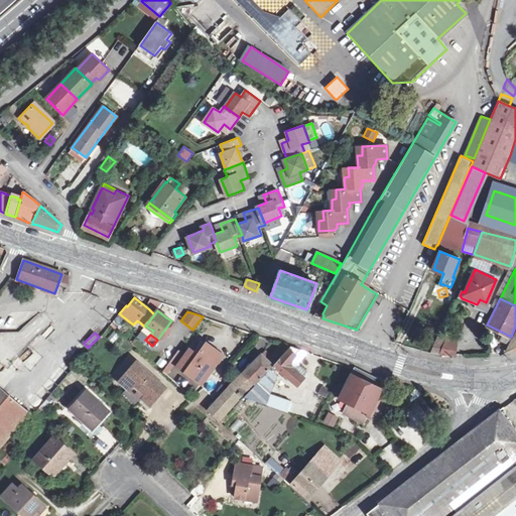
[(457,342),(436,339),(430,353),(432,353),(444,355),(455,356),(457,342)]
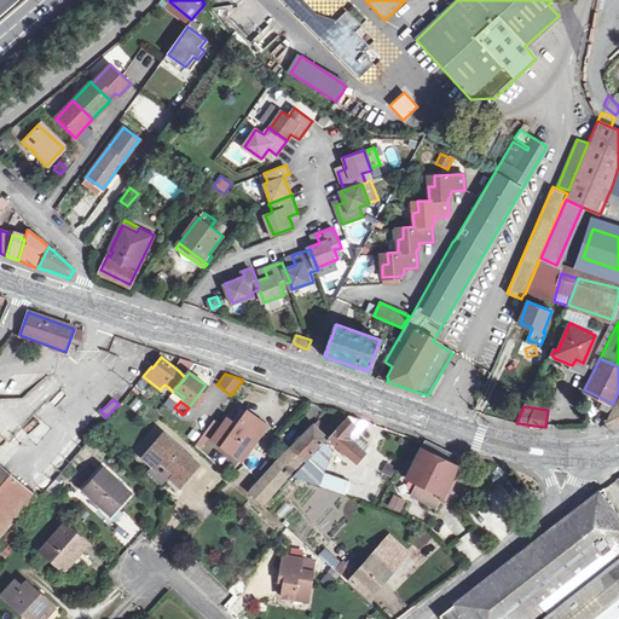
[(225,418),(210,438),(238,460),(264,424),(255,418),(246,411),(235,426),(225,418)]
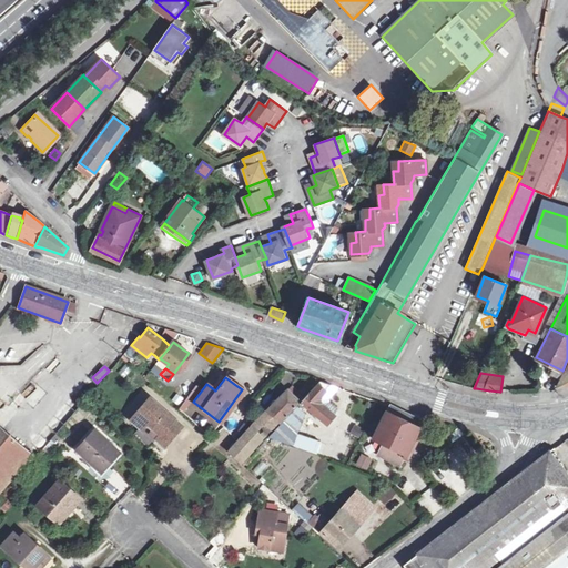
[(300,399),(302,402),(305,405),(327,423),(335,413),(322,403),(318,398),(331,384),(330,384),(318,379),(300,399)]
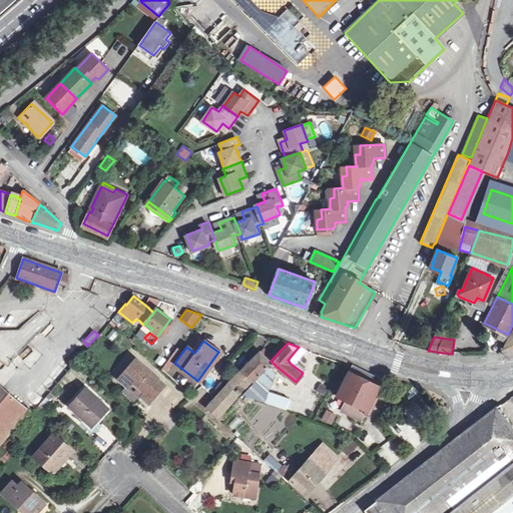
[(226,385),(235,394),(248,380),(250,381),(275,355),(272,353),(266,358),(263,355),(259,351),(226,385)]
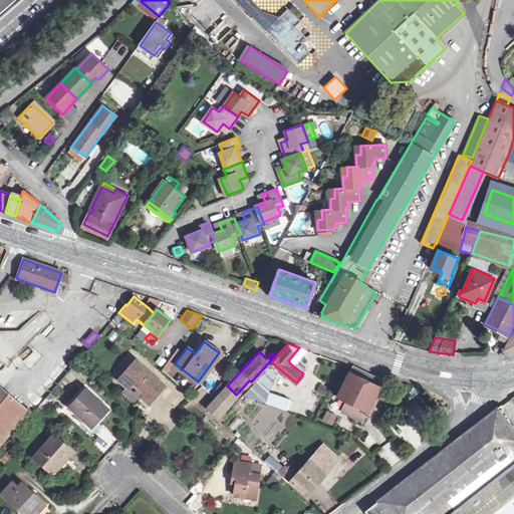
[(162,386),(135,361),(117,379),(127,389),(133,382),(144,393),(140,397),(144,400),(147,403),(162,386)]
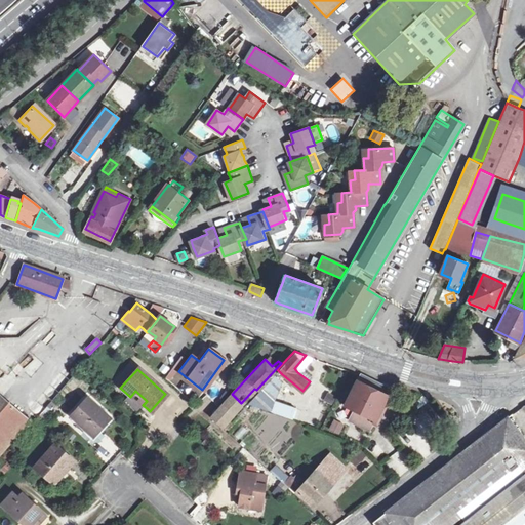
[(361,373),(358,378),(389,394),(394,385),(361,373)]
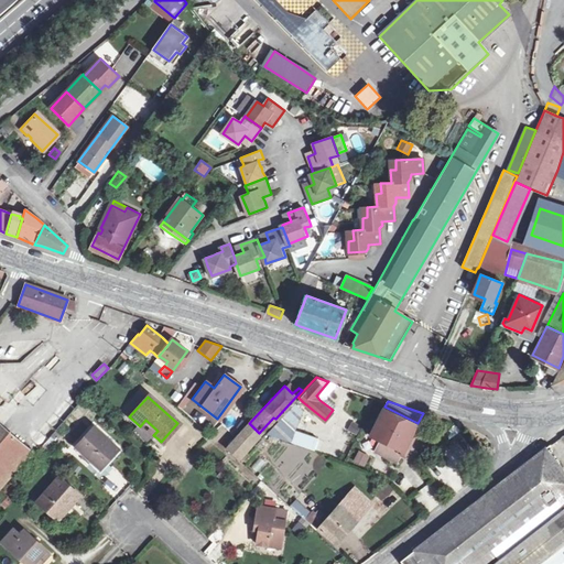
[(267,434),(290,442),(294,431),(302,410),(299,407),(295,403),(267,434)]
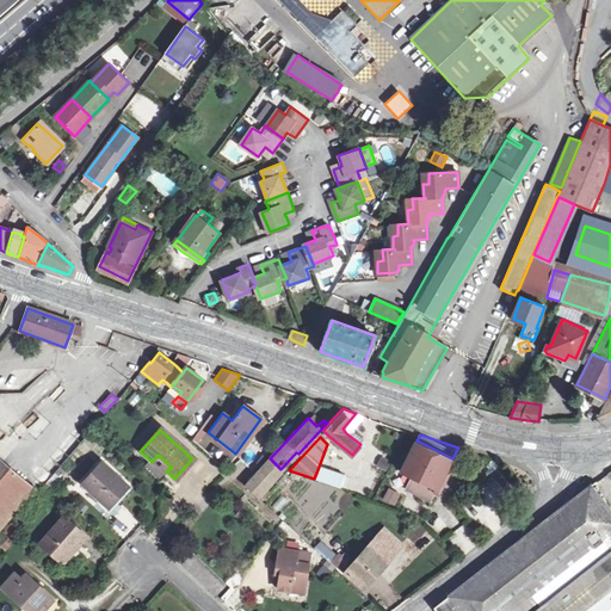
[(451,461),(452,458),(417,440),(396,480),(407,486),(406,487),(431,500),(445,474),(448,476),(455,463),(451,461)]
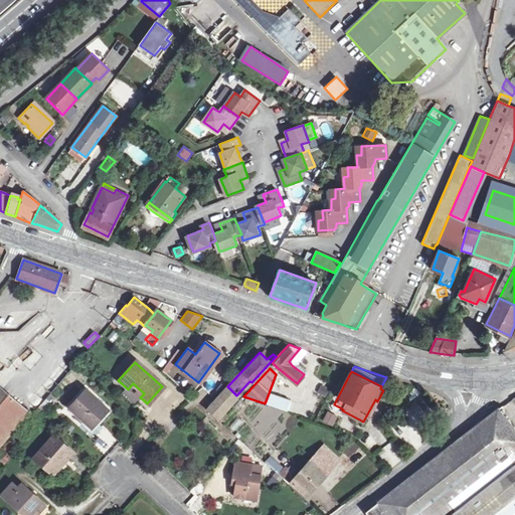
[(341,386),(337,384),(327,402),(331,404),(341,386)]
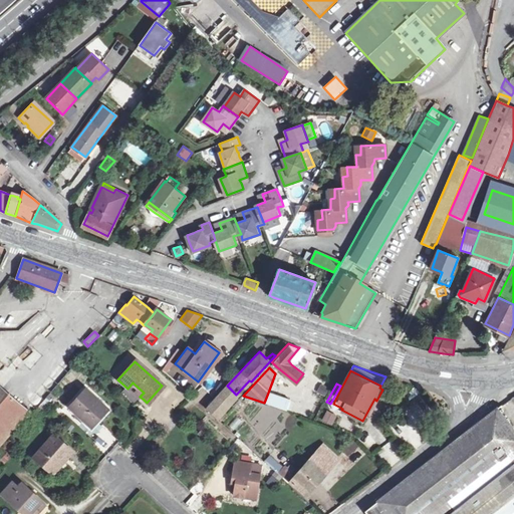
[(405,388),(414,396),(421,391),(415,387),(407,383),(405,388)]
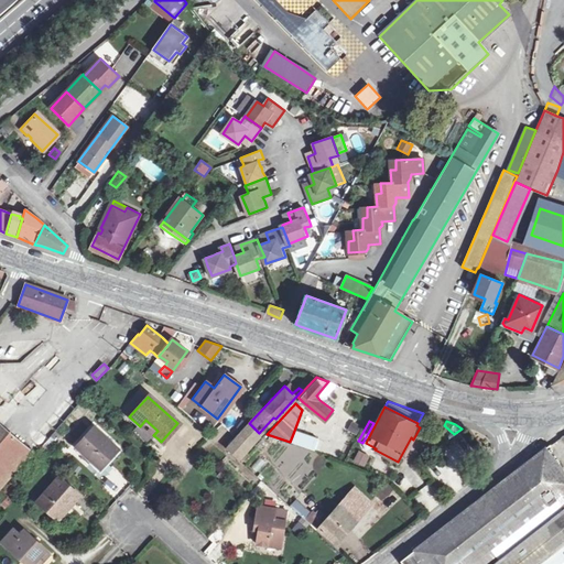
[(259,433),(249,423),(225,447),(236,457),(259,433)]
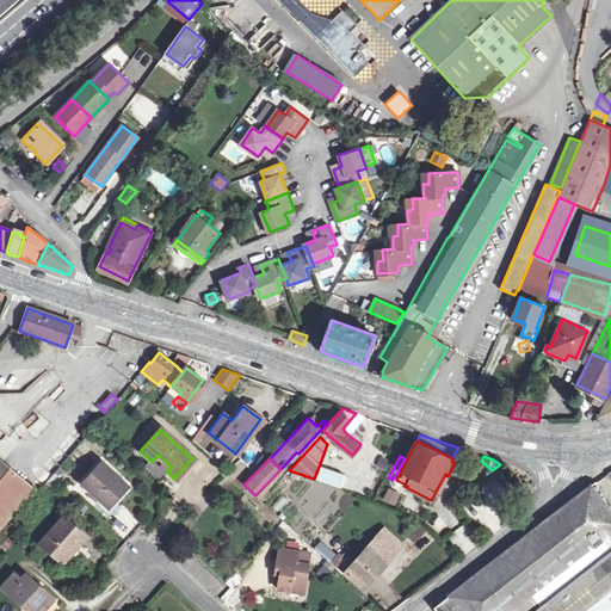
[(0,534),(8,525),(6,523),(35,489),(0,461),(0,534)]
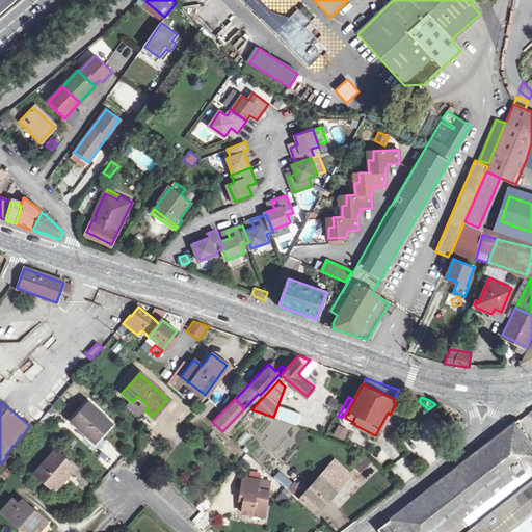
[(87,402),(70,421),(94,442),(99,436),(110,423),(87,402)]
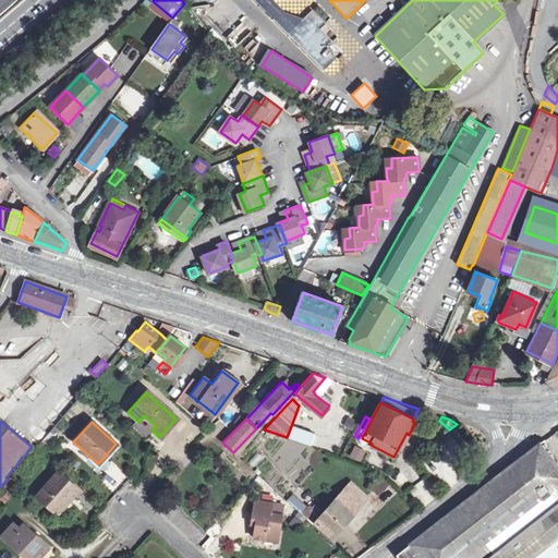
[(315,433),(291,426),(287,437),(311,445),(315,433)]
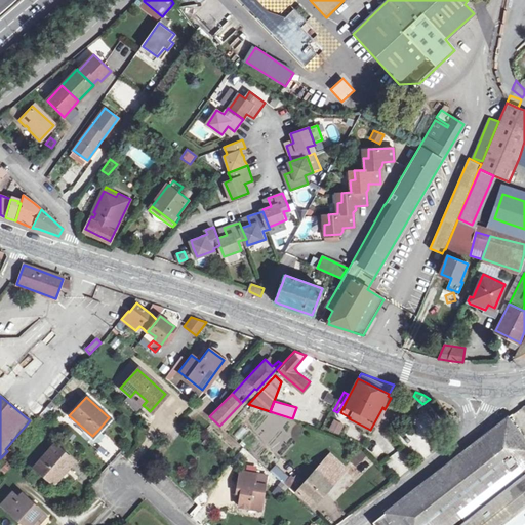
[(344,422),(334,417),(329,427),(337,432),(344,422)]
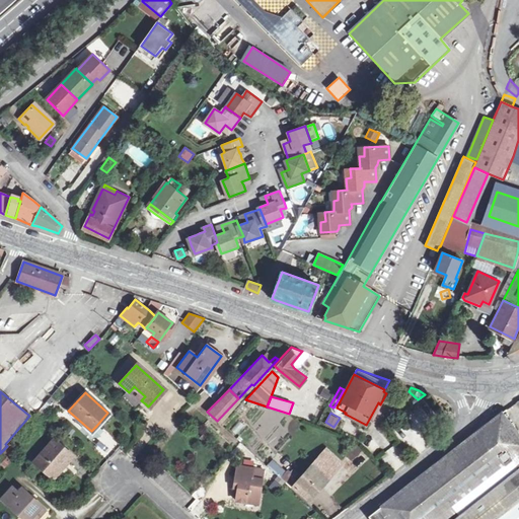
[(498,518),(496,518),(452,518),(495,486),(489,477),(518,453),(518,436),(502,414),(423,476),(370,517),(371,518),(498,518)]
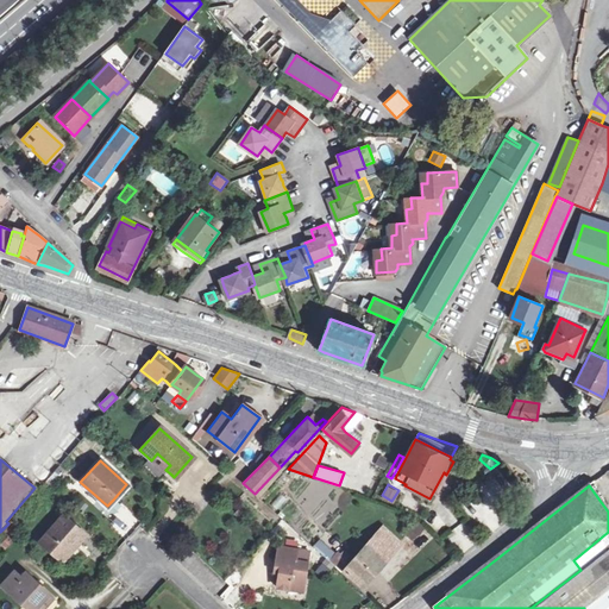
[(282,496),(271,503),(275,509),(287,502),(282,496)]
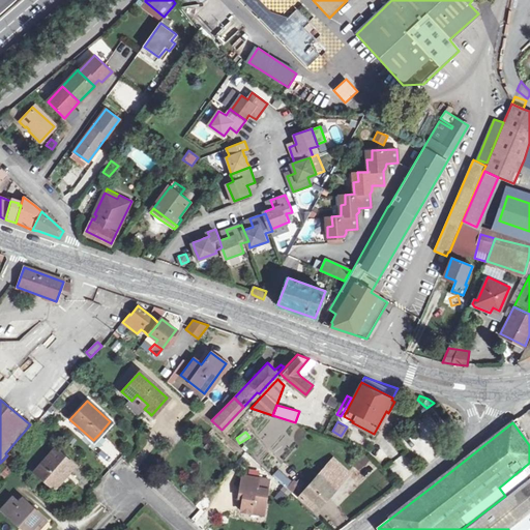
[(2,462),(7,467),(24,448),(18,444),(2,462)]
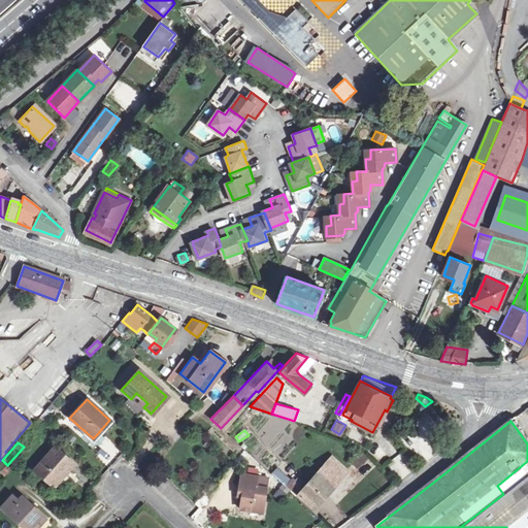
[(33,467),(50,484),(64,467),(67,470),(70,467),(74,463),(54,444),(33,467)]
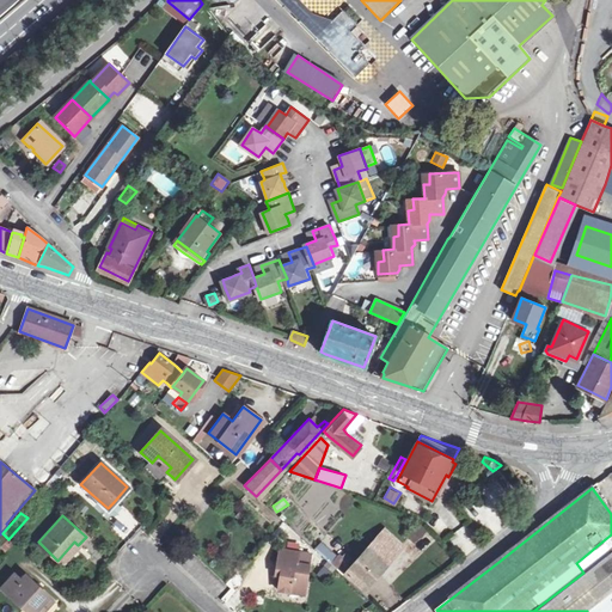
[(420,526),(409,537),(414,542),(424,531),(420,526)]
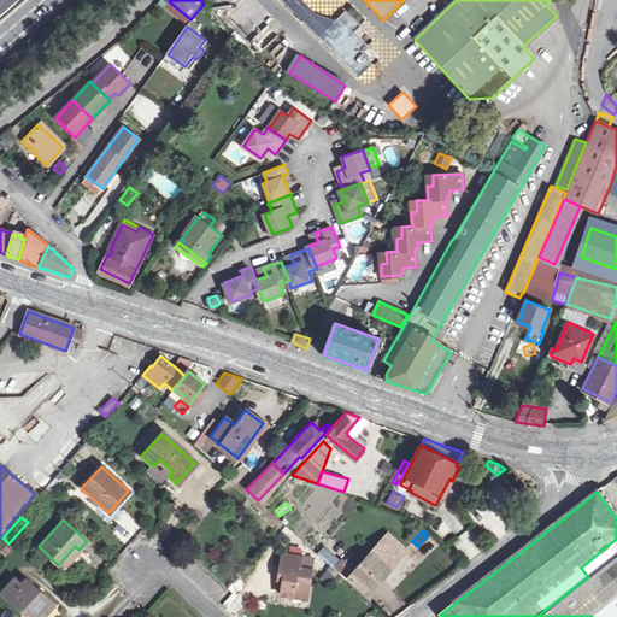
[(395,551),(400,546),(389,536),(385,542),(388,546),(395,551)]
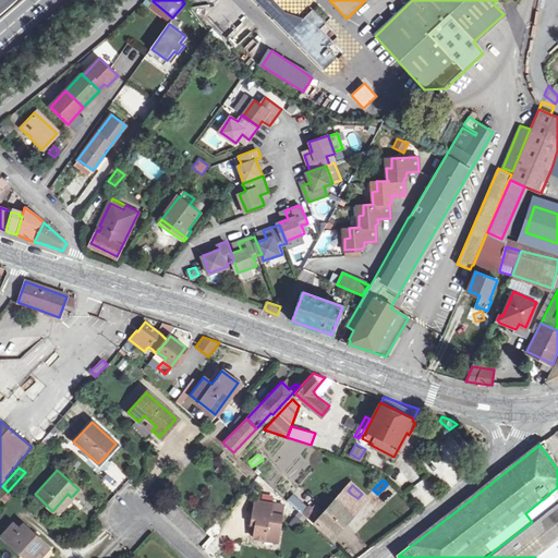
[(344,487),(324,509),(341,525),(354,511),(346,501),(351,494),(348,490),(344,487)]
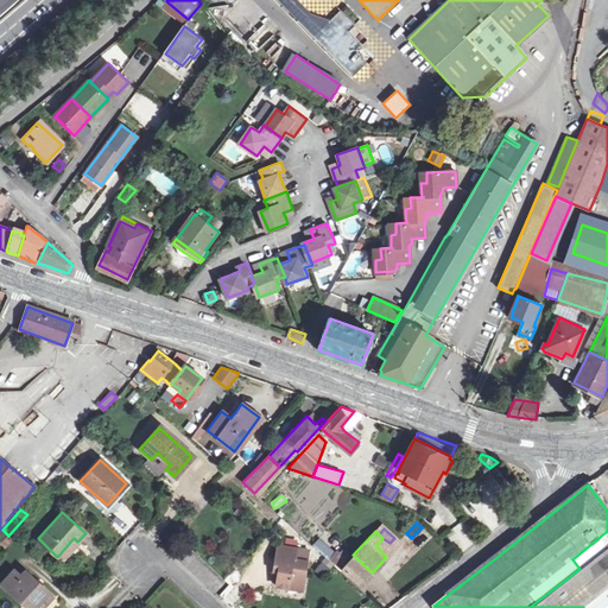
[(61,559),(77,542),(74,538),(57,557),(61,559)]
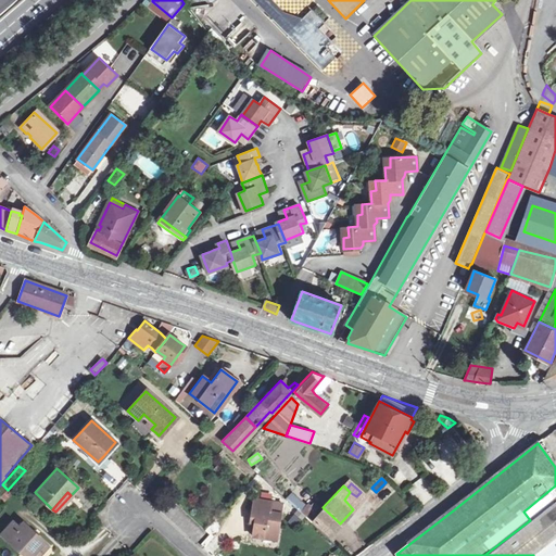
[(356,496),(350,492),(344,500),(353,509),(365,496),(361,492),(356,496)]
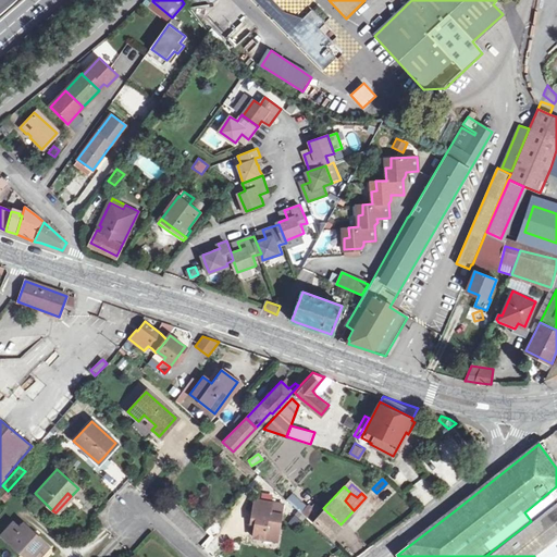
[(286,502),(298,512),(304,505),(292,494),(286,502)]
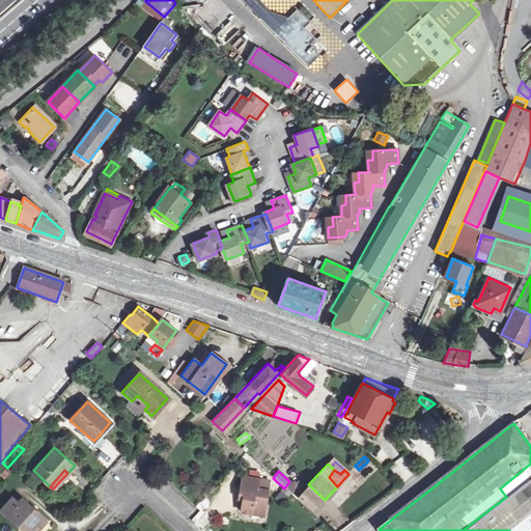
[(243,477),(240,495),(244,495),(243,501),(241,513),(263,518),(268,491),(258,490),(260,480),(243,477)]
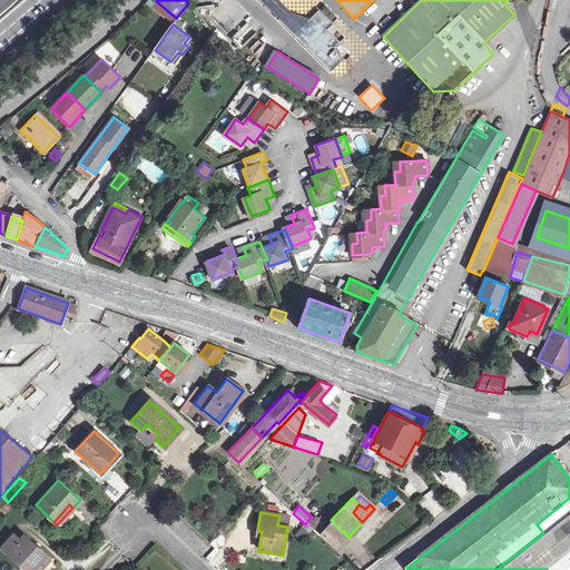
[(345,541),(349,537),(331,520),(326,524),(320,518),(312,527),(320,532),(337,549),(345,541)]
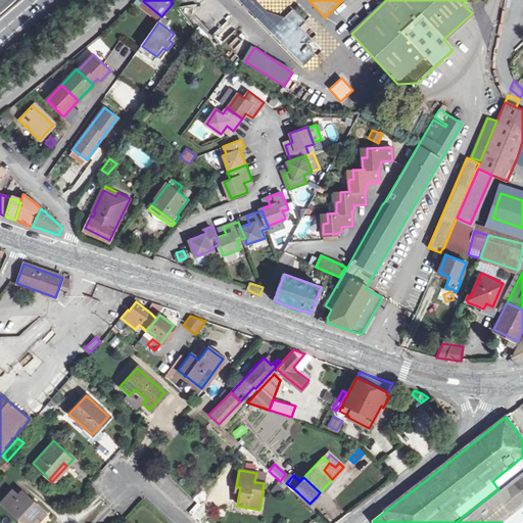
[(8,508),(21,519),(24,517),(30,522),(37,517),(40,520),(43,516),(46,513),(22,492),(18,495),(12,490),(3,501),(9,507),(8,508)]
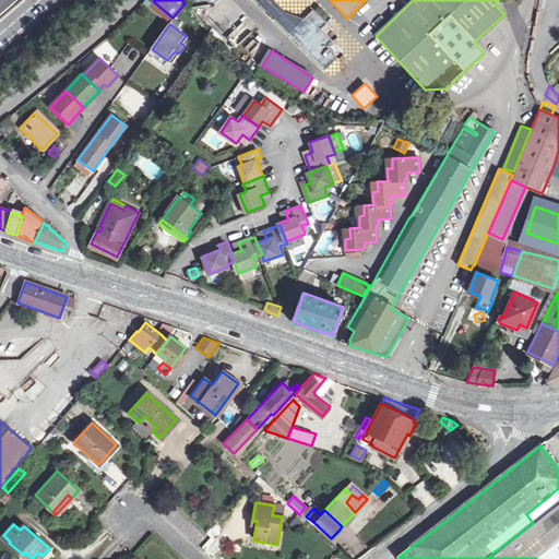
[(558,558),(558,552),(554,548),(539,558),(558,558)]
